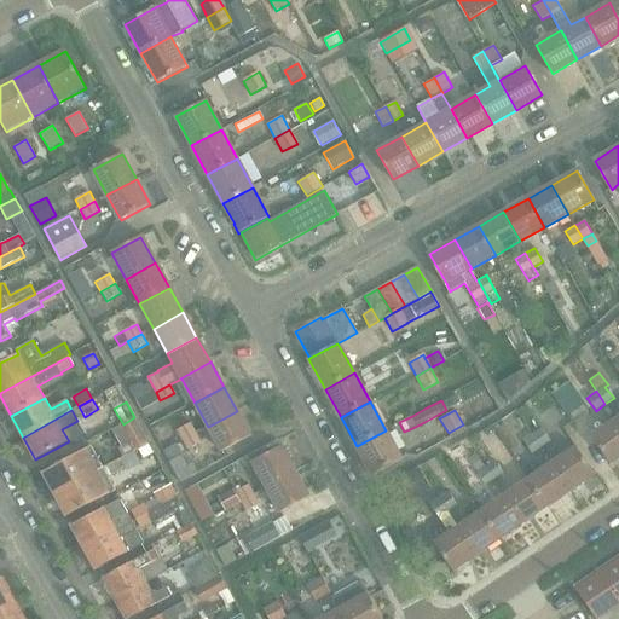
[(237,411),(208,427),(221,452),(252,435),(237,411)]
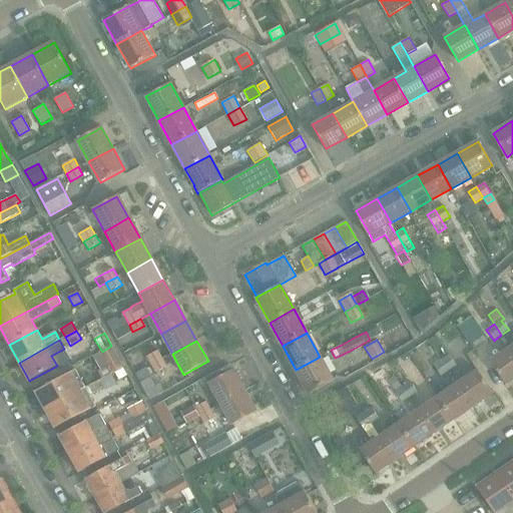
[(124,368),(111,346),(102,352),(99,353),(107,366),(97,371),(103,381),(115,374),(123,369),(124,368)]
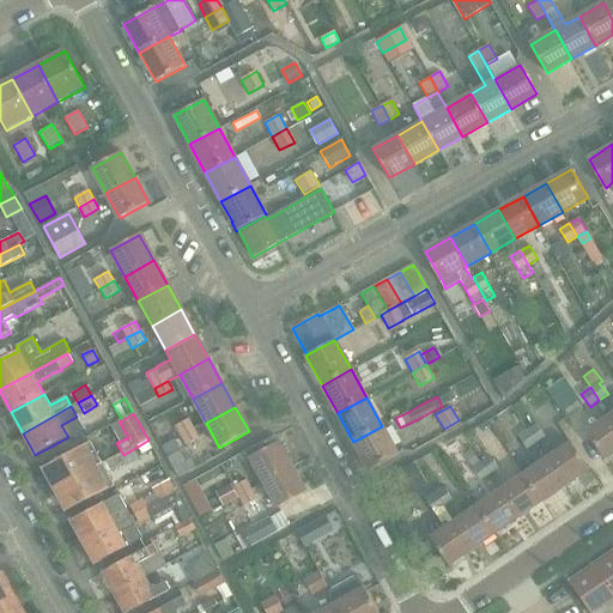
[(612,451),(612,420),(610,414),(586,431),(604,459),(612,451)]
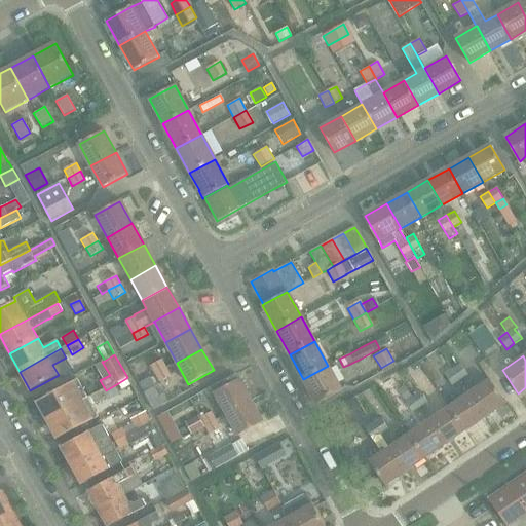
[(162,359),(150,366),(154,374),(166,367),(162,359)]
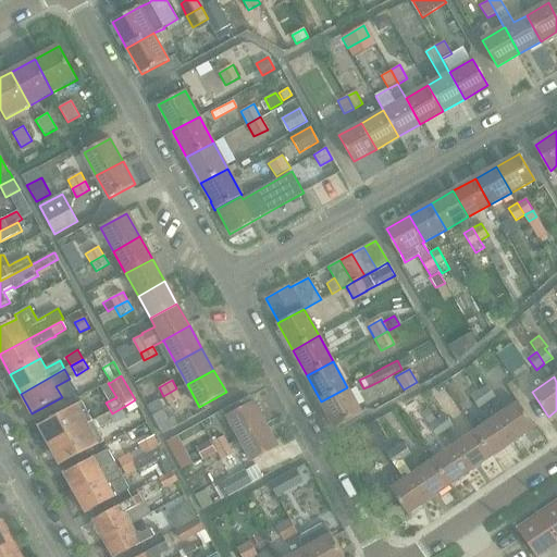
[(479,392),(487,403),(495,396),(487,385),(479,392)]
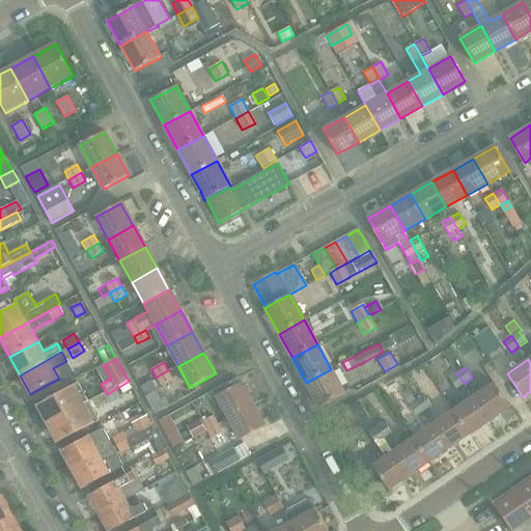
[(331,369),(306,383),(319,408),(344,394),(331,369)]
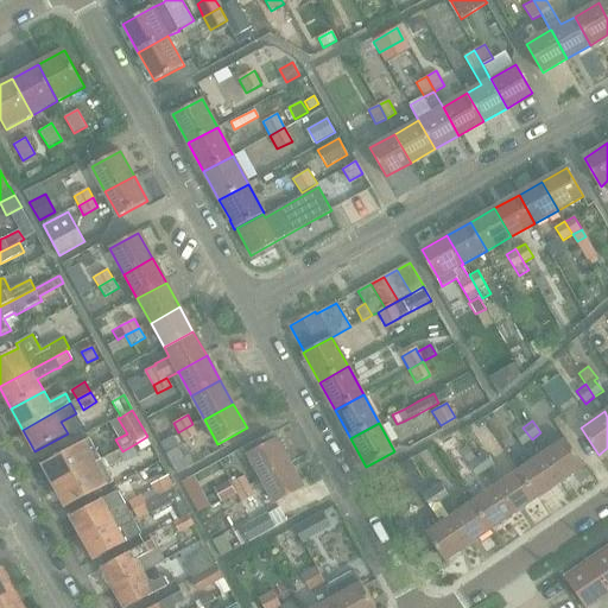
[(192,424),(178,432),(184,442),(198,434),(192,424)]
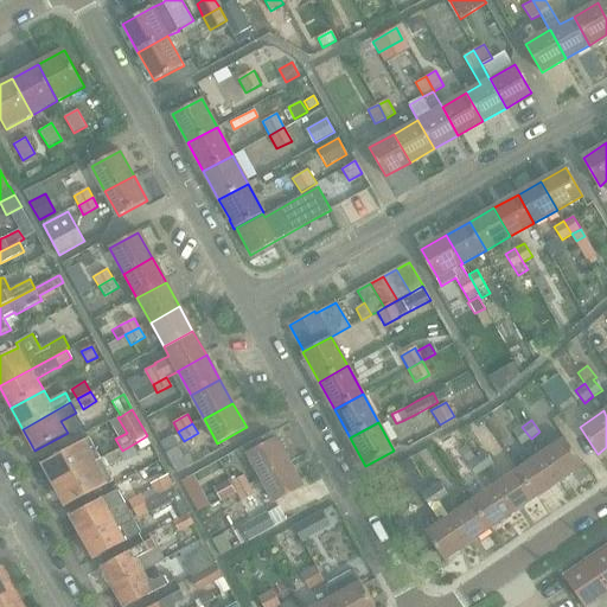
[(531,439),(522,427),(513,433),(522,445),(531,439)]
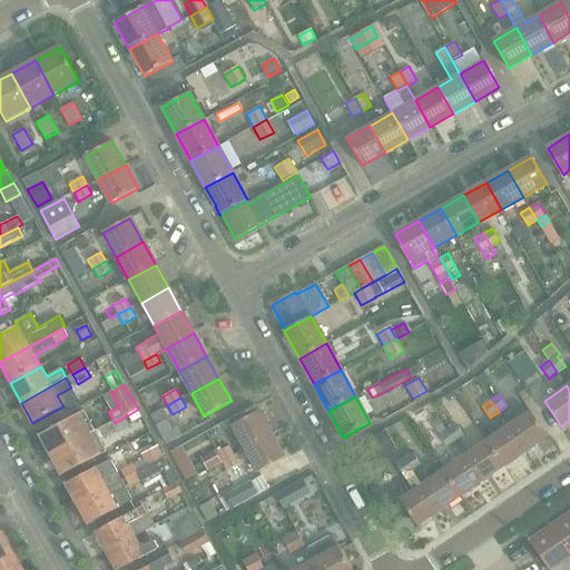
[(163,409),(150,415),(155,425),(168,419),(163,409)]
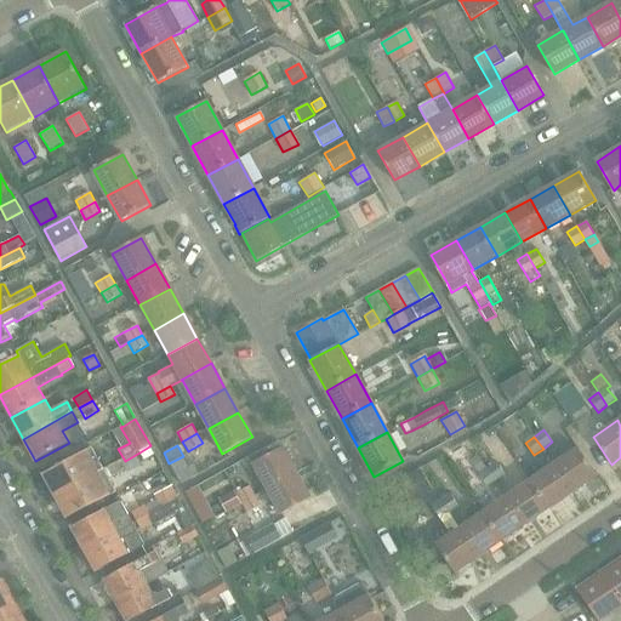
[(149,446),(140,453),(146,461),(155,456),(149,446)]
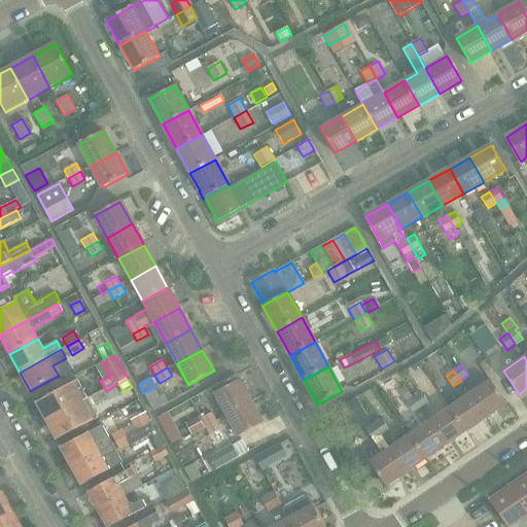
[(46,421),(86,398),(76,380),(36,401),(46,421)]
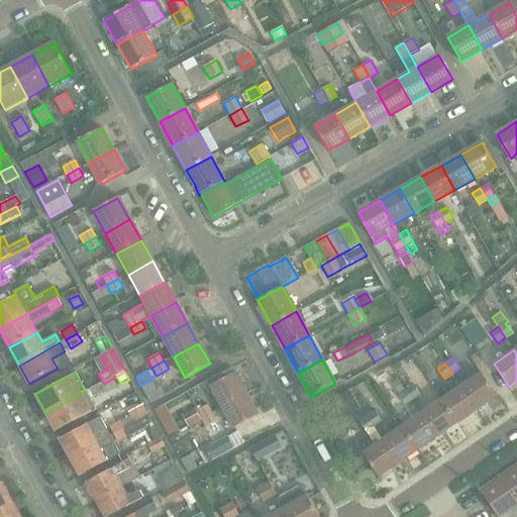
[(222,407),(247,394),(235,373),(211,386),(222,407)]
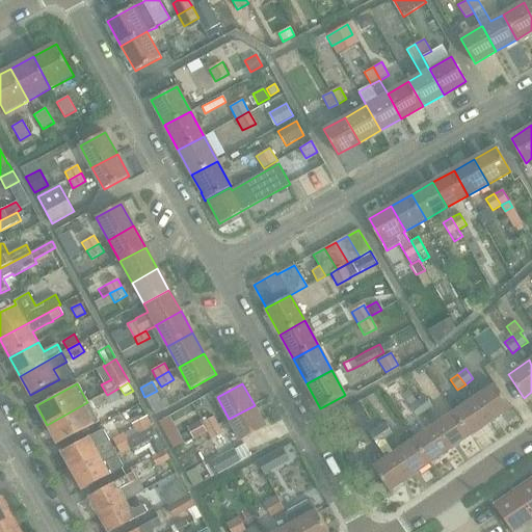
[(474,398),(489,421),(511,407),(495,383),(474,398)]
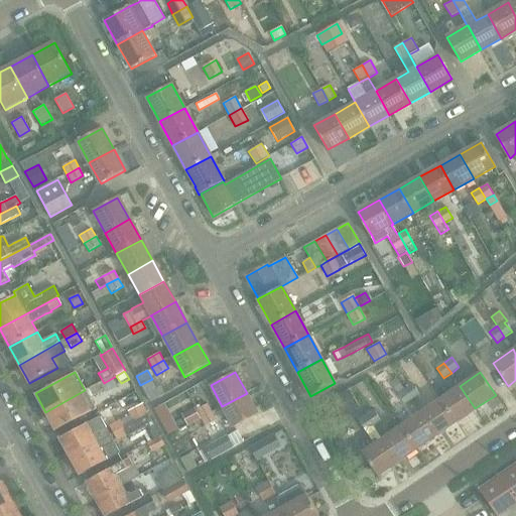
[(396,378),(389,383),(397,394),(398,393),(403,389),(396,378)]
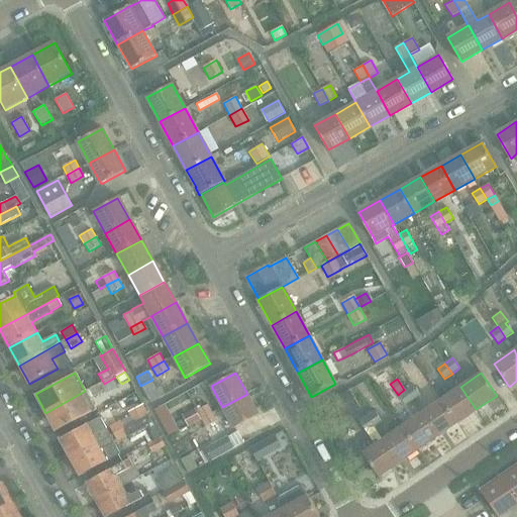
[(100,383),(89,390),(92,396),(104,390),(100,383)]
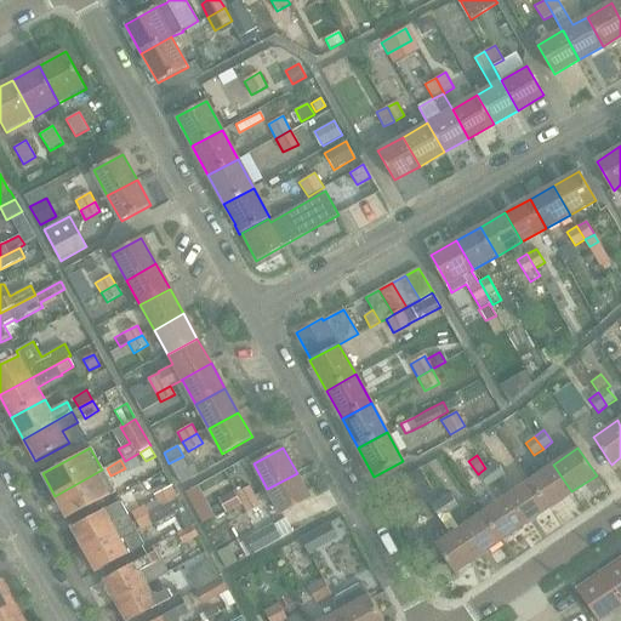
[(485,468),(496,480),(506,474),(496,461),(485,468)]
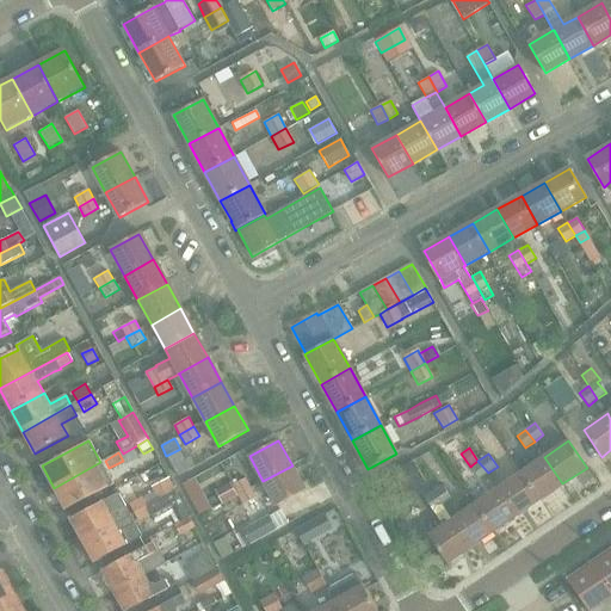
[(520,473),(539,500),(562,483),(544,457),(520,473)]
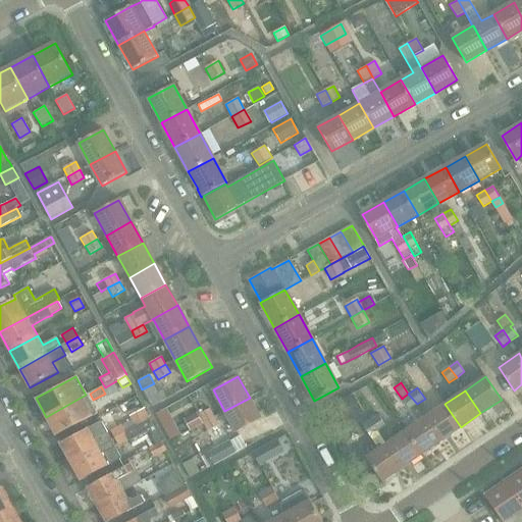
[(163,392),(148,400),(152,408),(167,400),(163,392)]
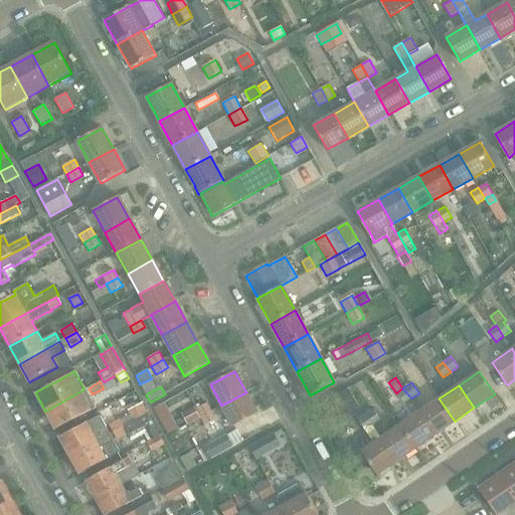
[(347,388),(337,394),(350,417),(360,411),(347,388)]
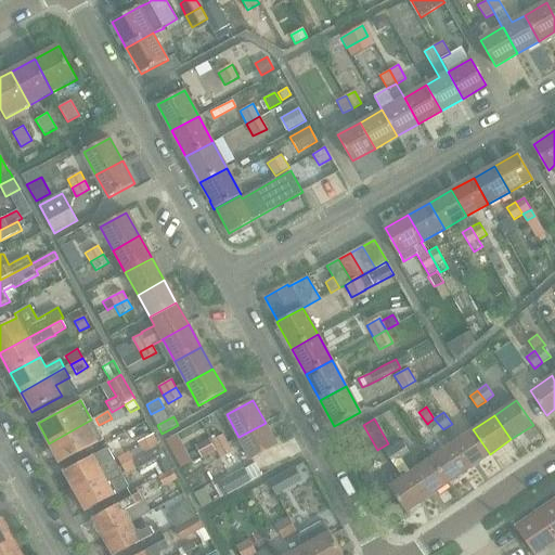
[(443,429),(434,418),(428,423),(427,424),(435,435),(443,429)]
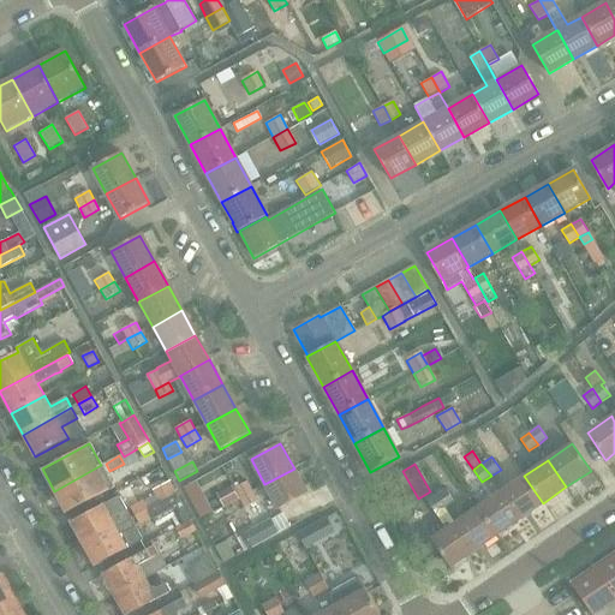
[(101,465),(54,491),(66,513),(113,488),(101,465)]
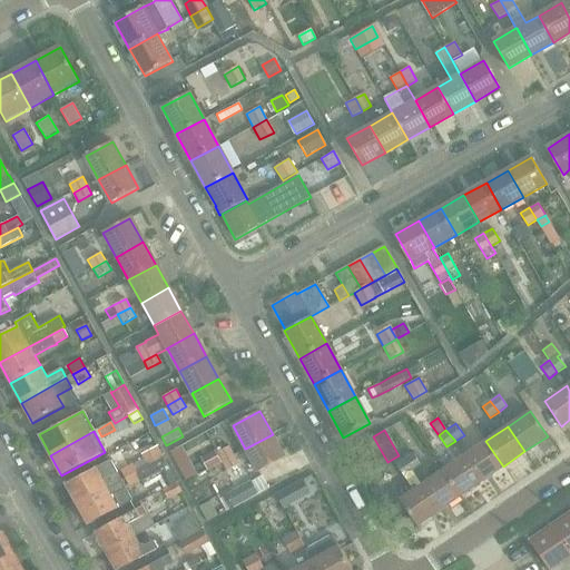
[(273,434),(245,449),(258,472),(286,458),(273,434)]
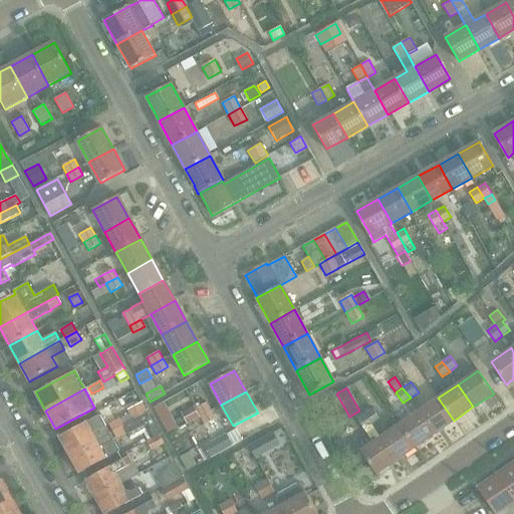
[(199,417),(212,411),(203,393),(190,399),(194,407),(187,411),(192,421),(199,417)]
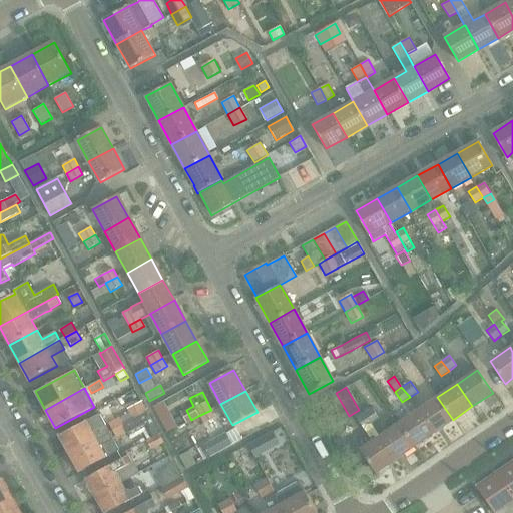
[(418,410),(434,433),(453,420),(437,397),(418,410)]
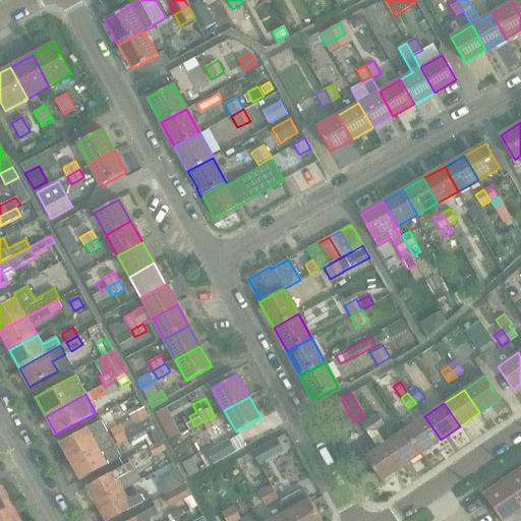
[(130,418),(121,423),(125,430),(149,417),(142,407),(130,414),(129,415),(130,418)]
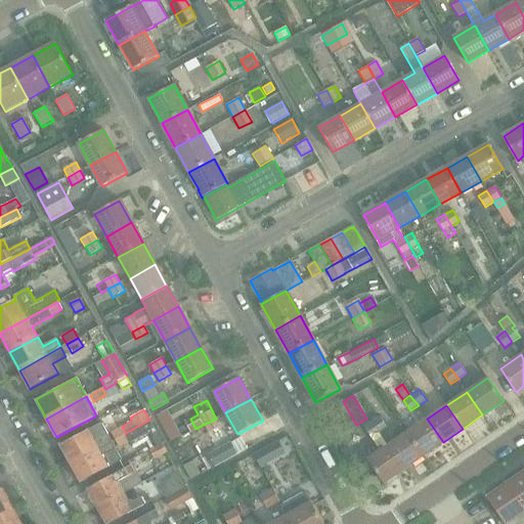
[(370,422),(378,433),(387,428),(379,417),(370,422)]
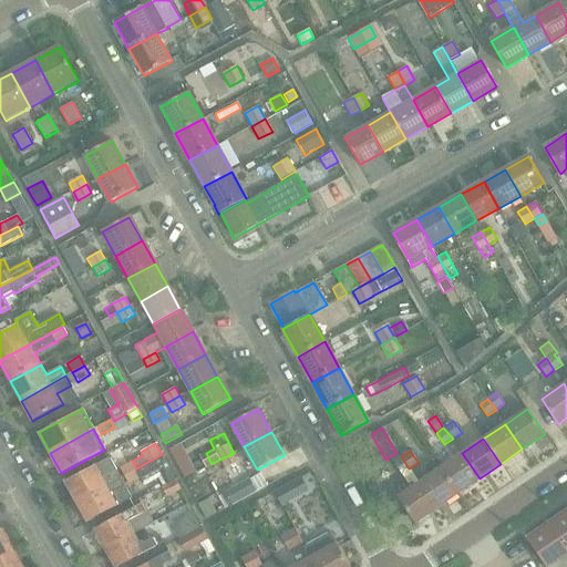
[(234,453),(219,460),(225,467),(237,462),(234,453)]
